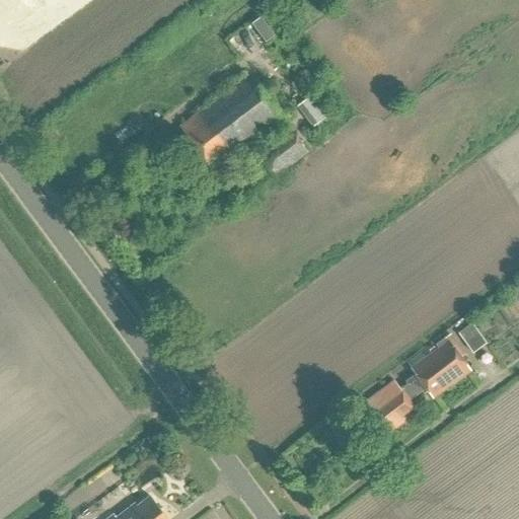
[(292,27),(278,8),(271,13),(285,32),(292,27)]
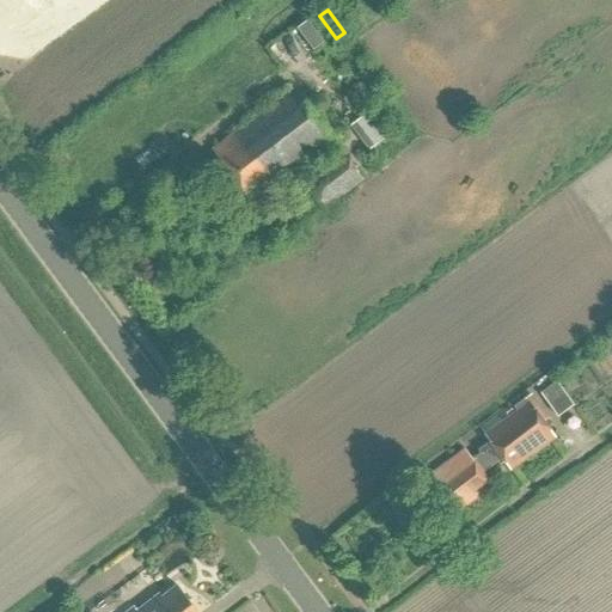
[(305,19),(295,28),(311,48),(320,41),(305,19)]
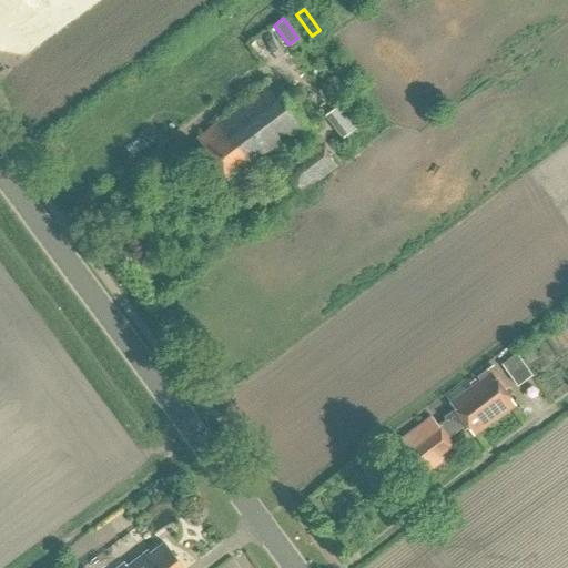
[(310,131),(273,81),(196,138),(229,180),(251,165),(254,170),(272,156),(274,160),(310,131)]
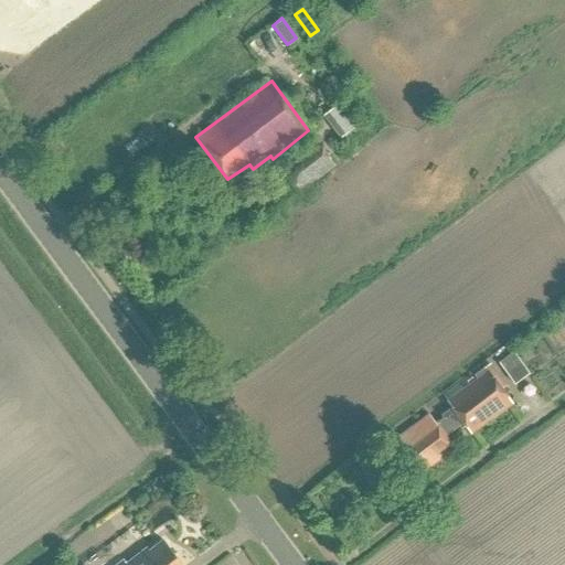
[(359,125),(341,103),(329,112),(347,135),(359,125)]
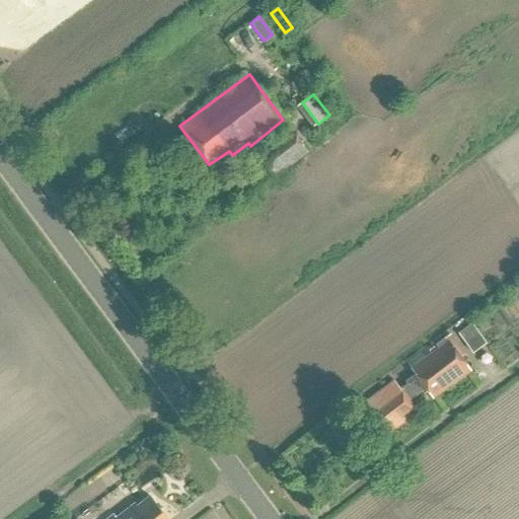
[(309,153),(290,128),(258,151),(279,176),(309,153)]
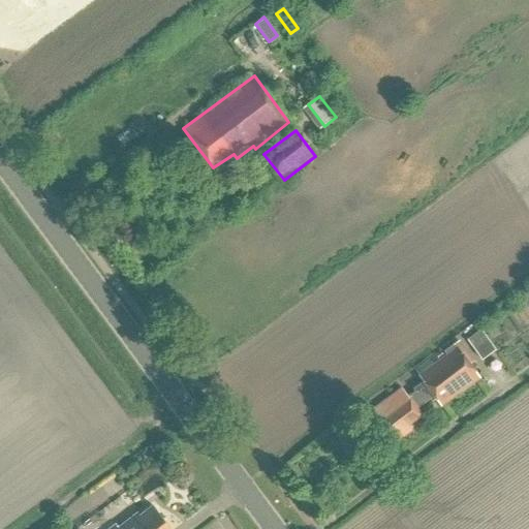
[(481,329),(467,338),(481,360),(496,350),(481,329)]
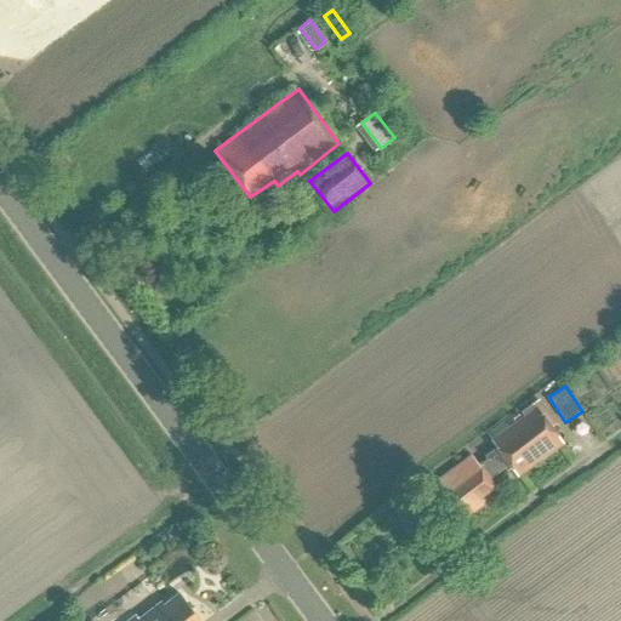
[(472,456),(432,484),(453,518),(459,513),(463,520),(500,495),(489,479),(510,465),(519,477),(563,444),(537,408),(493,440),(499,450),(479,465),(472,456)]
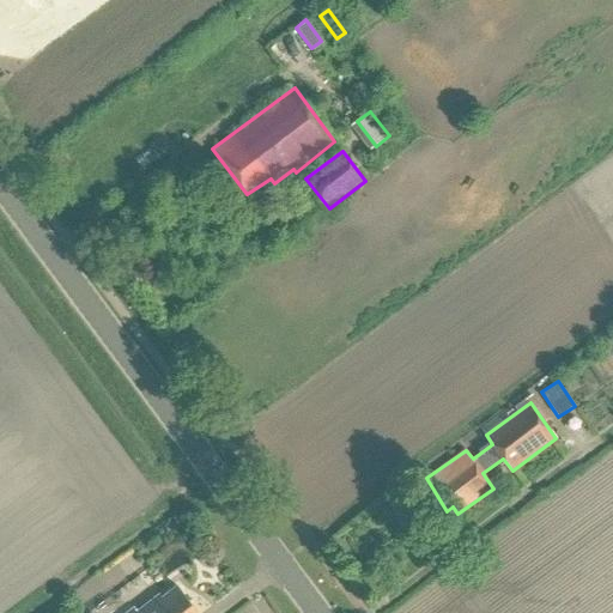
[(196,612),(176,586),(162,596),(158,593),(137,612),(133,607),(125,612),(196,612)]
